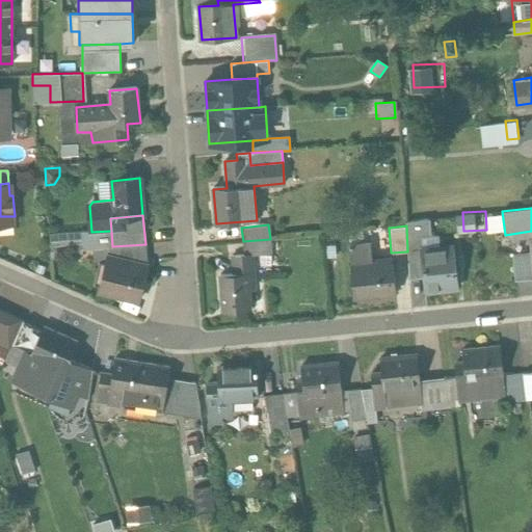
[(270,239),(243,241),(244,259),(251,258),(271,257),(270,239)]
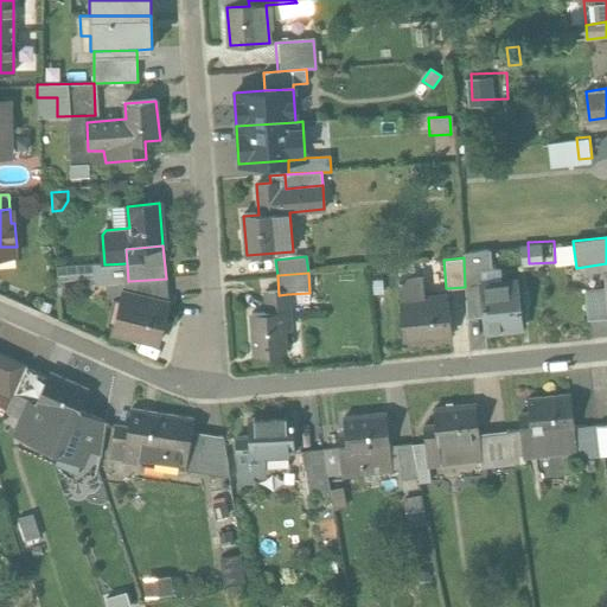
[(128,281),(120,282),(121,298),(131,296),(167,306),(166,279),(128,281)]
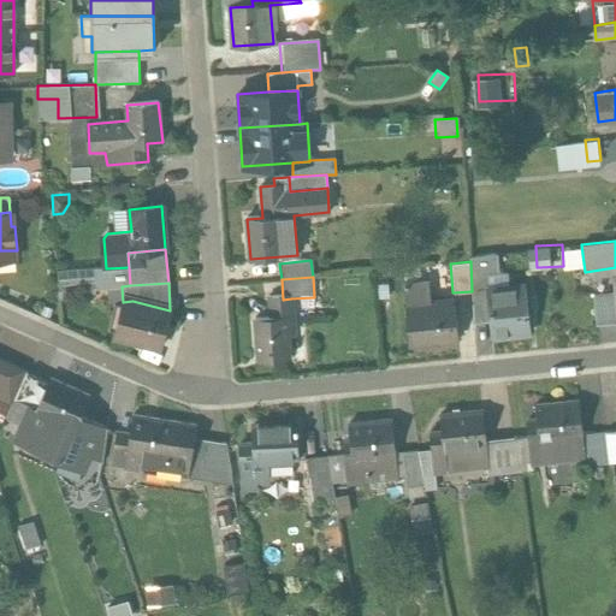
[(523,285),(485,290),(489,321),(491,338),(529,333),(523,285)]
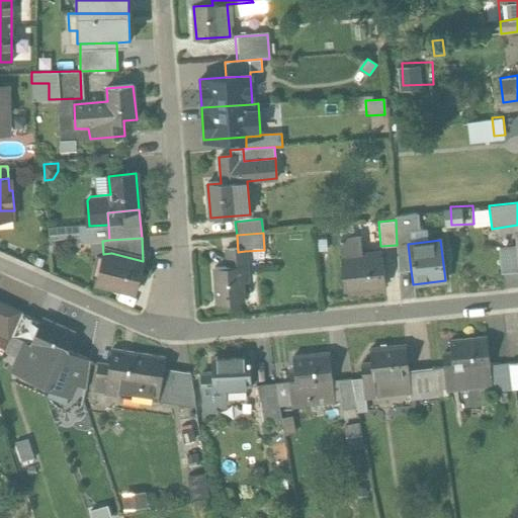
[(408,244),(397,245),(399,272),(411,270),(408,244)]
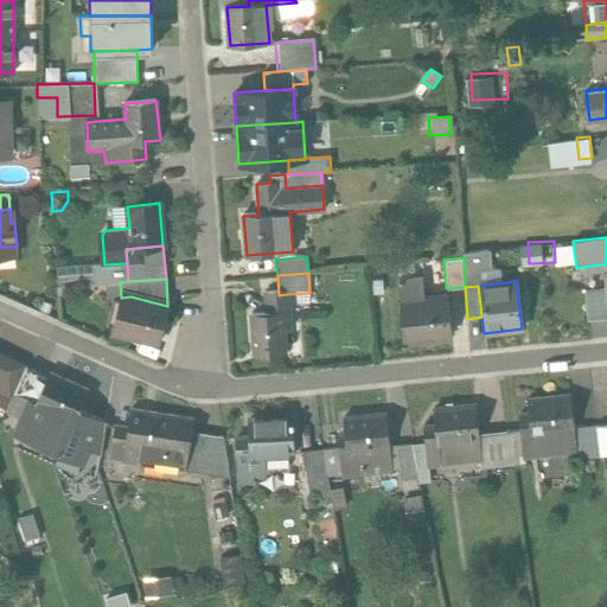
[(604,291),(587,292),(590,319),(606,318),(604,291)]
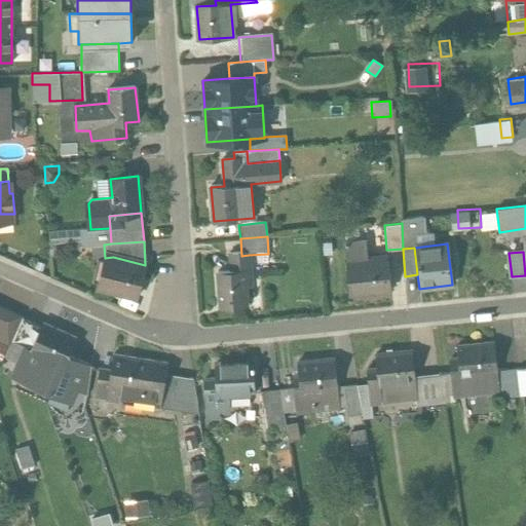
[(241,256),(229,257),(230,271),(245,270),(246,287),(251,287),(249,255),(241,256)]
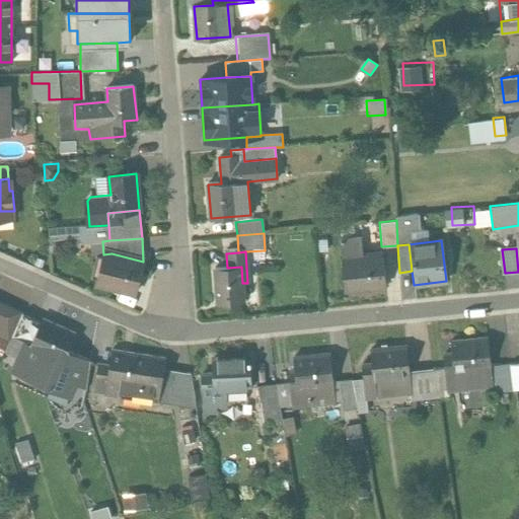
[(112,253),(103,254),(96,286),(136,295),(143,262),(112,253)]
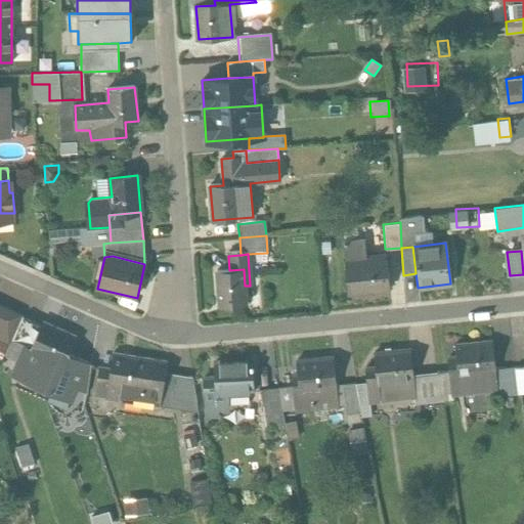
[(386,256),(345,260),(348,292),(389,288),(386,256)]
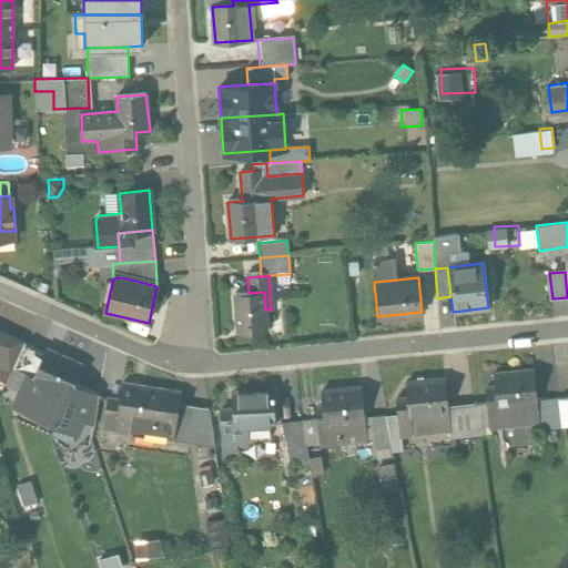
[(249,293),(235,294),(237,331),(266,328),(265,310),(264,292),(249,293)]
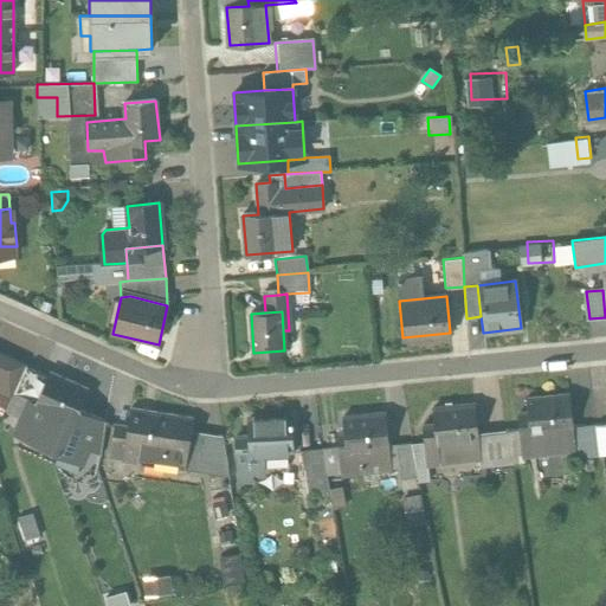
[(26,366),(0,353),(0,388),(13,395),(26,366)]
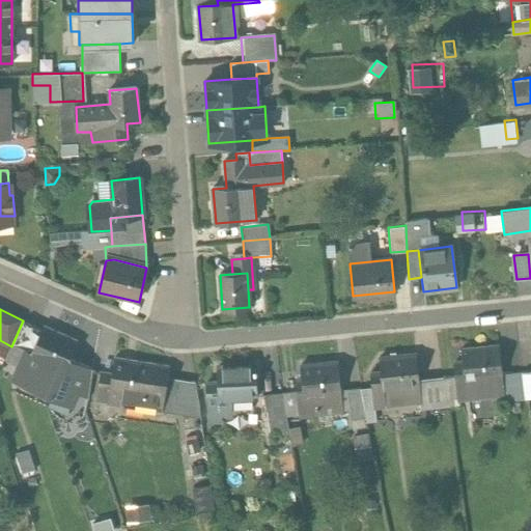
[(11,346),(4,362),(19,368),(20,369),(28,352),(32,354),(43,330),(23,320),(11,346)]
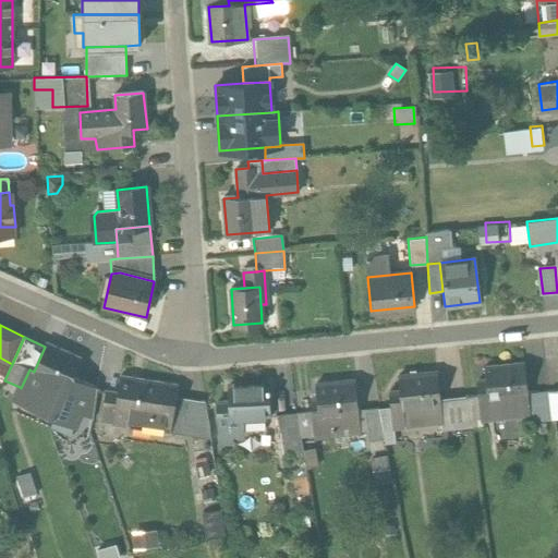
[(82,360),(47,343),(45,347),(34,372),(29,370),(21,388),(20,387),(14,399),(76,427),(82,415),(71,411),(83,383),(73,377),(82,360)]
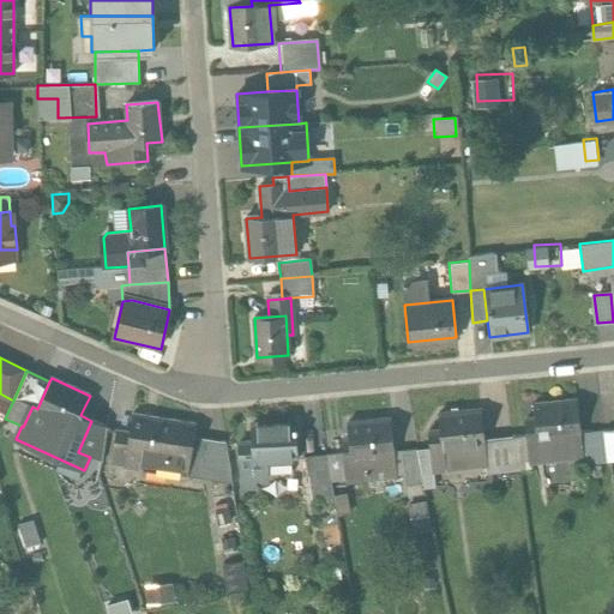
[(577,401),(535,405),(536,420),(525,421),(530,463),(583,457),(581,433),(577,401)]
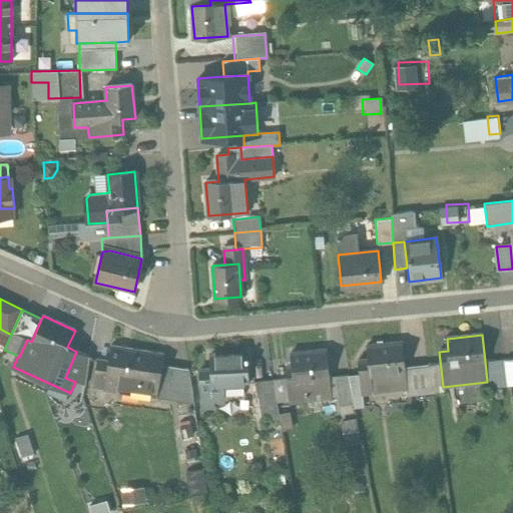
[(403,344),(368,348),(370,362),(359,364),(363,392),(381,389),(379,376),(407,372),(403,344)]
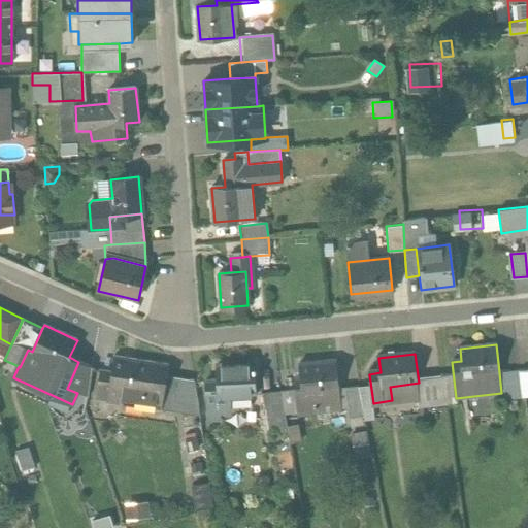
[(151,365),(143,363),(114,359),(112,371),(109,388),(145,394),(151,365)]
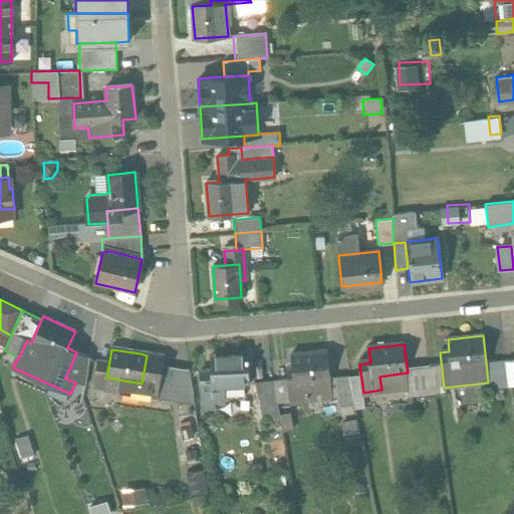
[(326,351),(292,355),(293,371),(297,404),(332,399),(330,380),(326,351)]
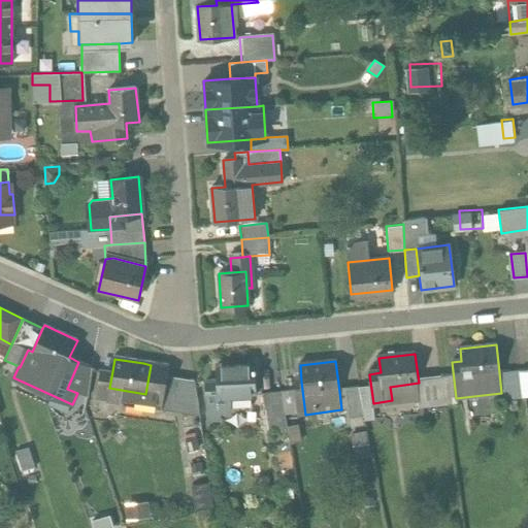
[(92,368),(78,362),(67,389),(77,393),(89,398),(92,368)]
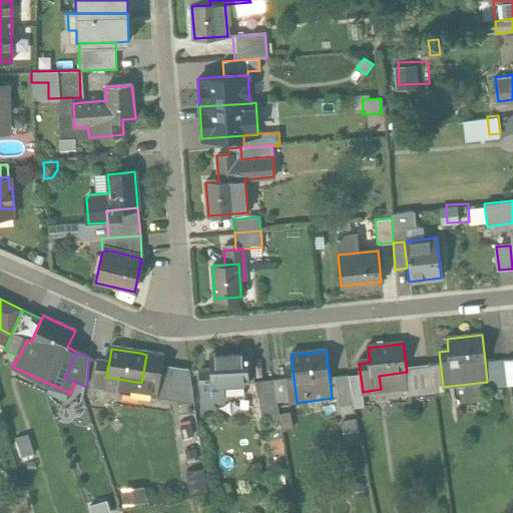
[(162,357),(146,355),(141,383),(106,377),(104,388),(155,397),(161,363),(162,357)]
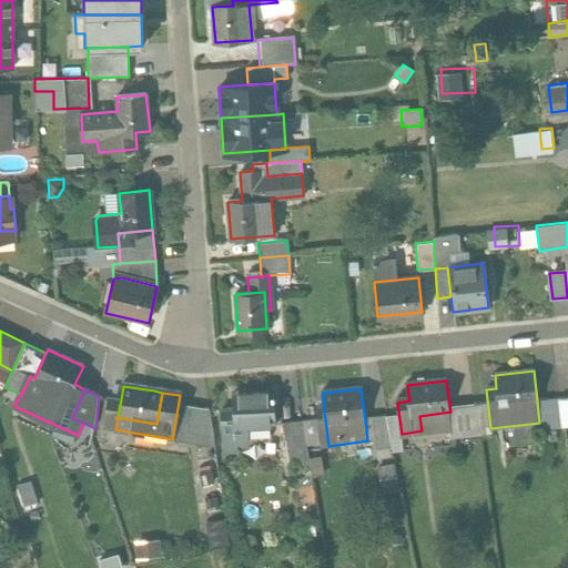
[(273,395),(233,396),(233,403),(234,428),(271,427),(275,426),(273,395)]
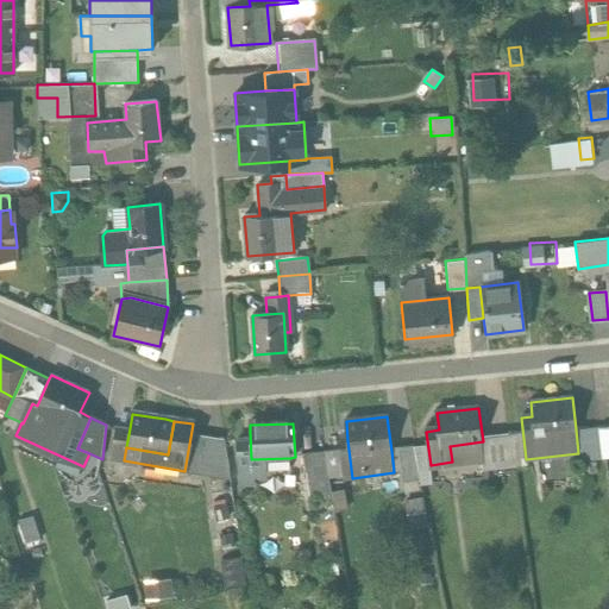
[(110,458),(124,460),(126,447),(130,428),(115,426),(110,458)]
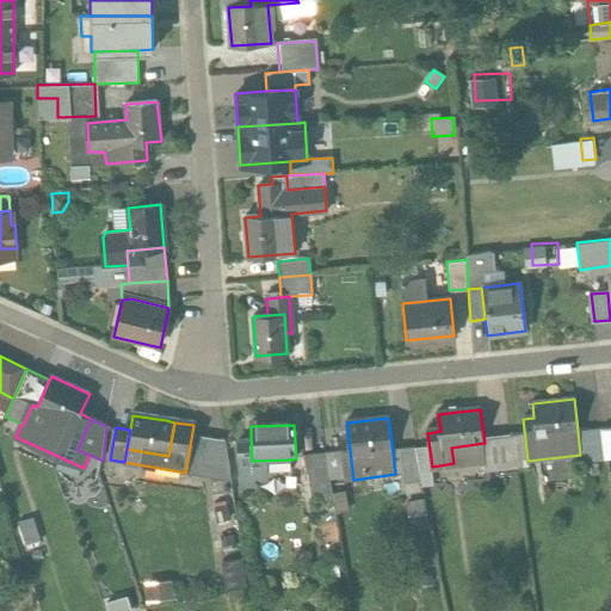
[(602,429),(578,431),(580,455),(587,455),(588,463),(606,461),(606,460),(602,429)]
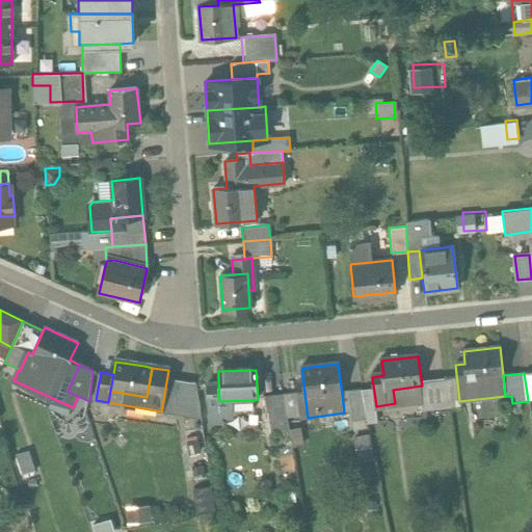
[(195,380),(167,376),(161,411),(201,418),(195,380)]
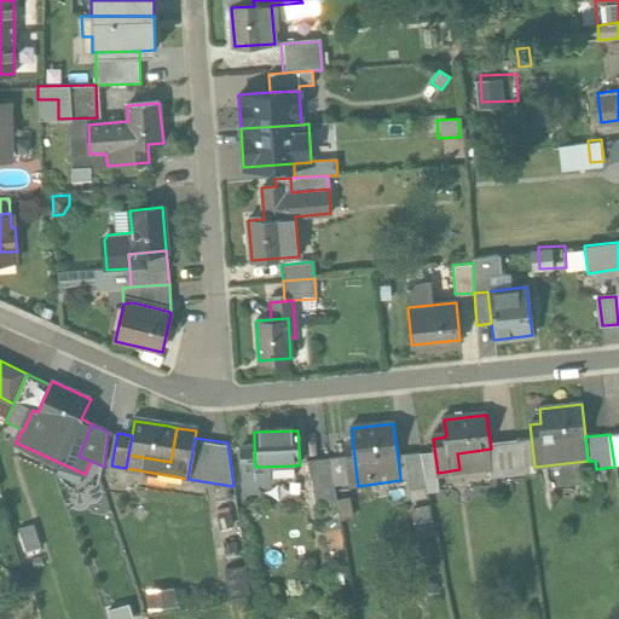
[(254,439),(241,439),(243,492),(260,492),(259,479),(296,478),(295,466),(255,467),(254,439)]
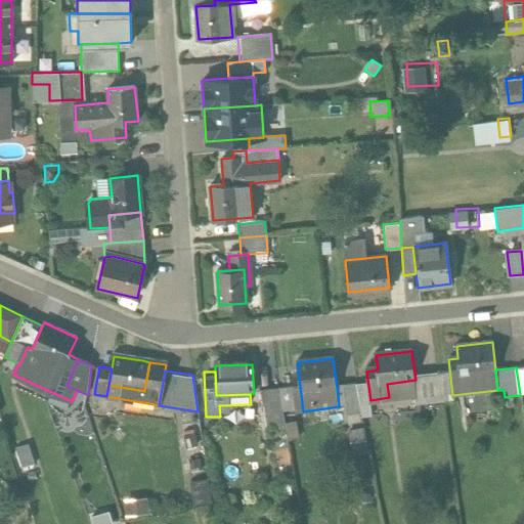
[(293,379),(294,390),(279,391),(284,413),(303,411),(299,379),(293,379)]
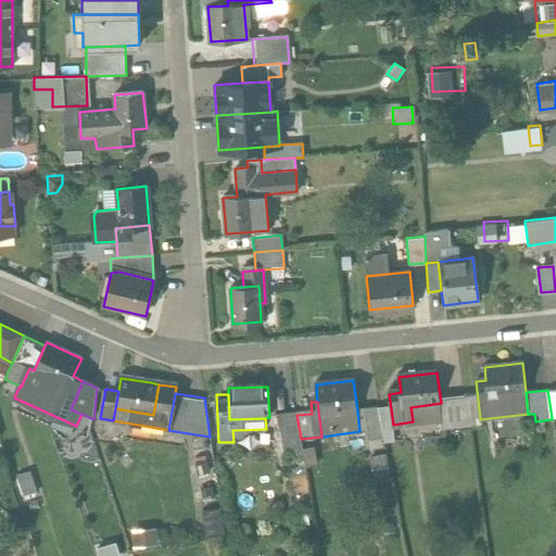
[(378,409),(365,411),(368,430),(369,441),(383,440),(378,409)]
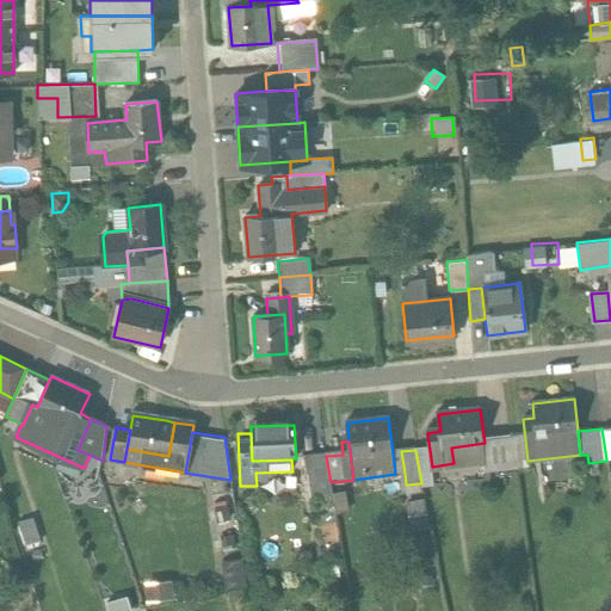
[(326,451),(303,454),(307,503),(333,500),(331,482),(326,456),(326,451)]
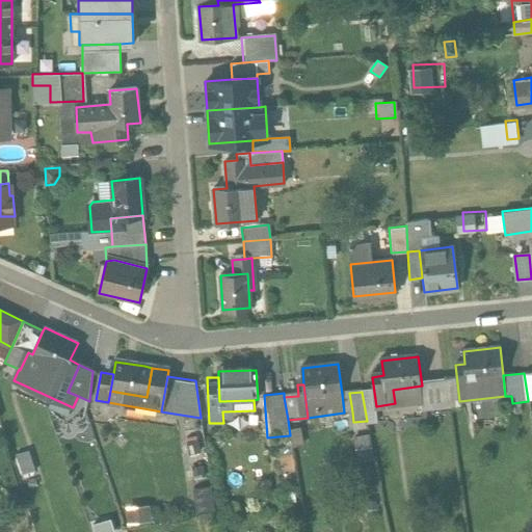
[(349,393),(342,394),(344,413),(352,411),(349,393)]
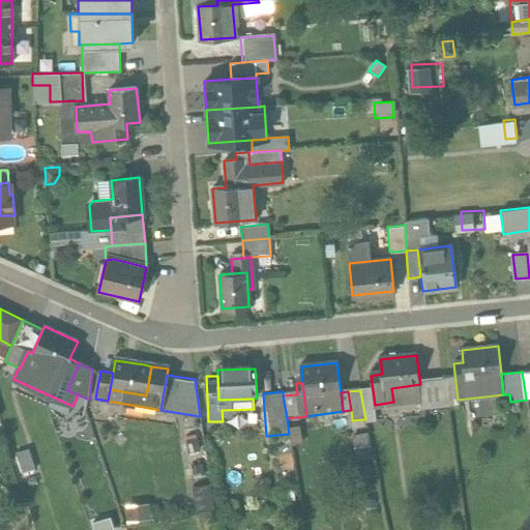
[(27,447),(16,451),(23,474),(34,470),(27,447)]
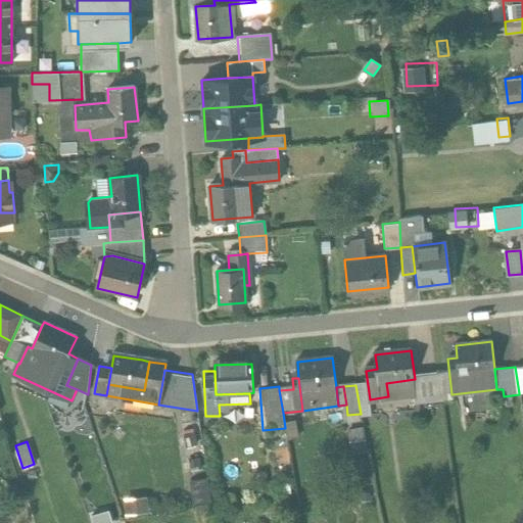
[(145,496),(128,497),(129,514),(146,512),(145,496)]
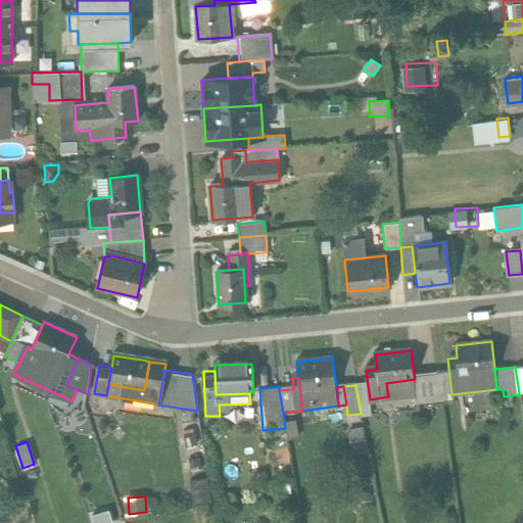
[(108,505),(95,508),(99,522),(110,522),(112,522),(108,505)]
